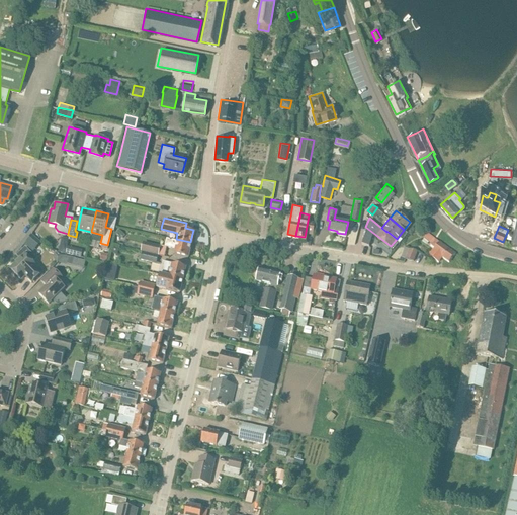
[(118,227),(114,232),(120,238),(124,233),(118,227)]
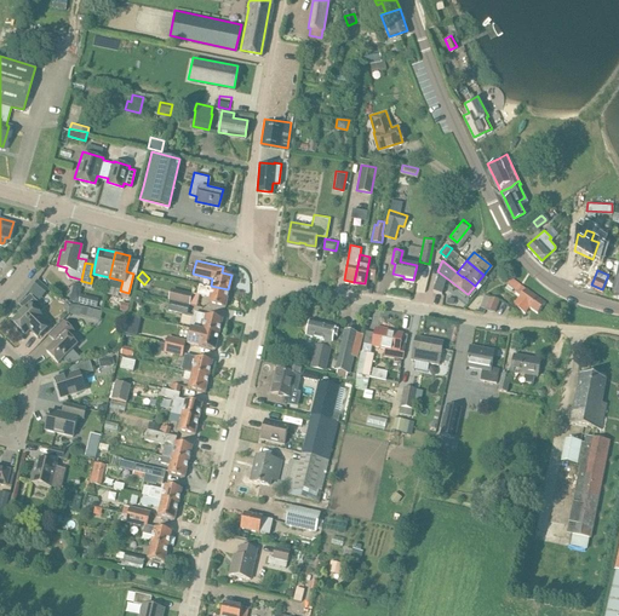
[(38,277),(28,289),(39,298),(49,287),(38,277)]
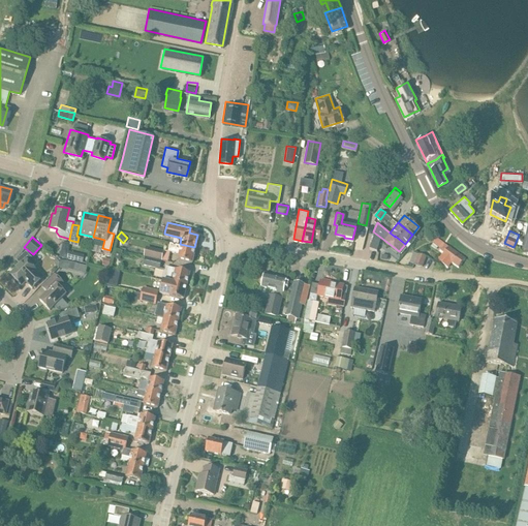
[(62,240),(59,255),(65,256),(69,242),(62,240)]
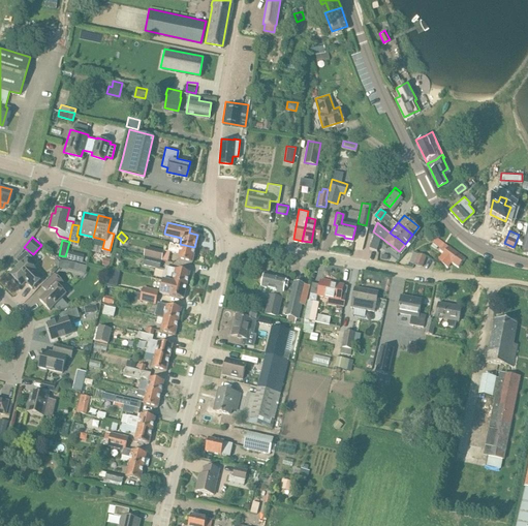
[(447,244),(443,241),(439,248),(443,251),(437,258),(446,266),(451,260),(458,266),(464,256),(448,244),(447,244)]
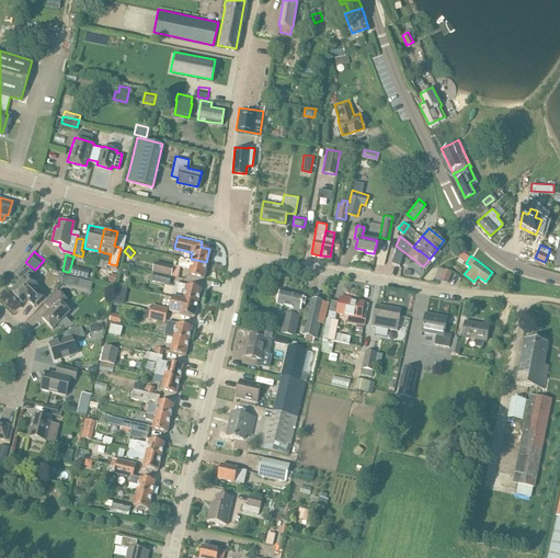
[(206,262),(191,259),(179,257),(178,264),(189,266),(187,273),(203,276),(206,262)]
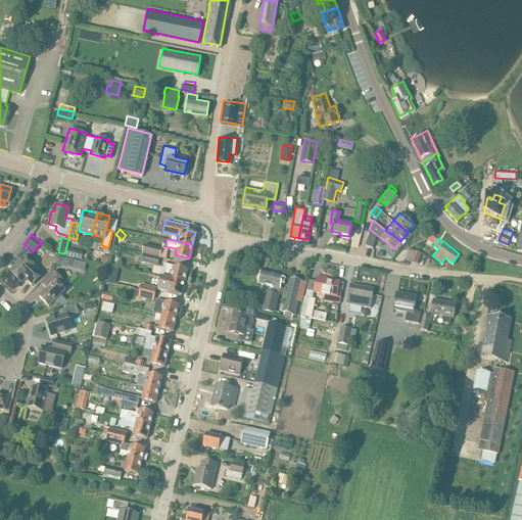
[(144,242),(142,251),(159,255),(161,246),(144,242)]
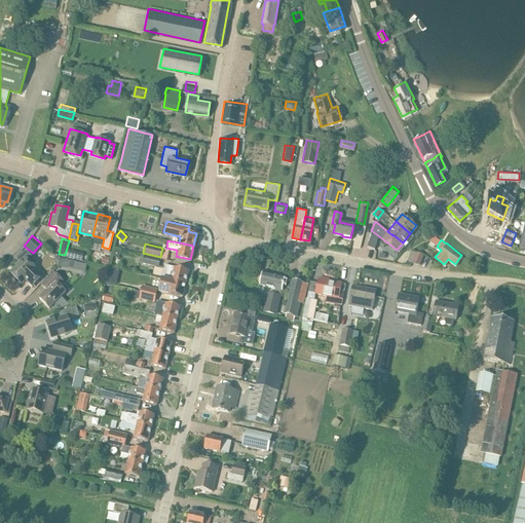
[(66,255),(73,256),(74,250),(68,248),(66,255)]
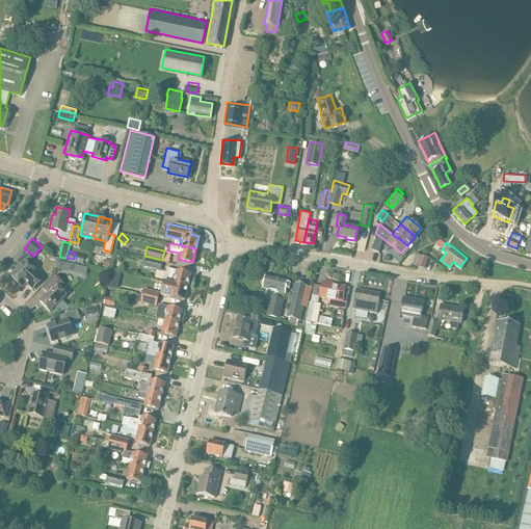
[(112,257),(120,259),(122,253),(114,250),(112,257)]
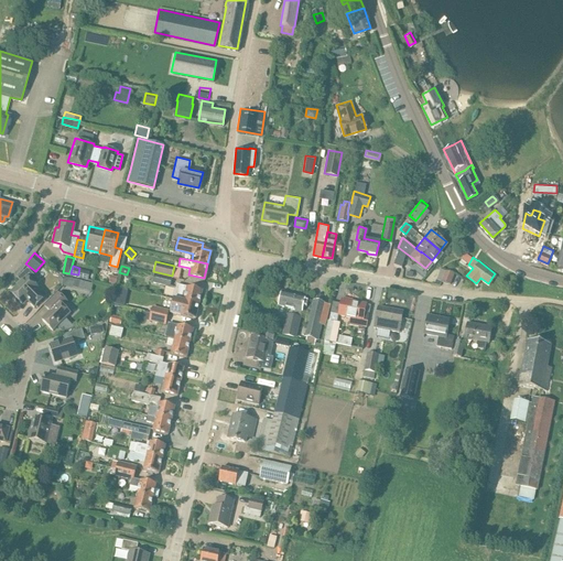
[(33,305),(42,298),(44,295),(36,288),(38,287),(35,283),(40,279),(26,267),(17,276),(21,280),(10,290),(22,302),(26,298),(33,305)]
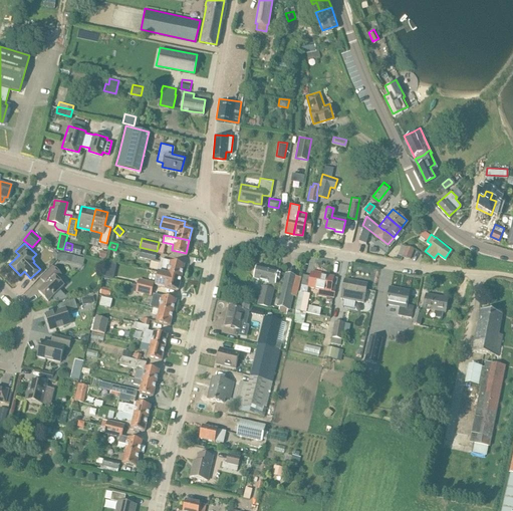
[(413,247),(404,245),(402,254),(410,256),(413,247)]
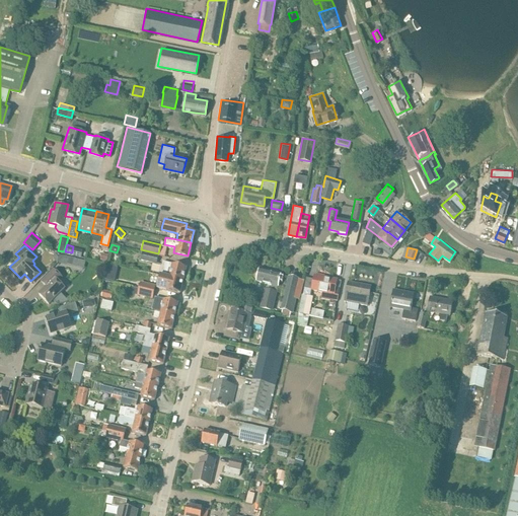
[(141,250),(139,258),(155,261),(157,254),(158,254),(158,253),(141,249),(140,250),(141,250)]
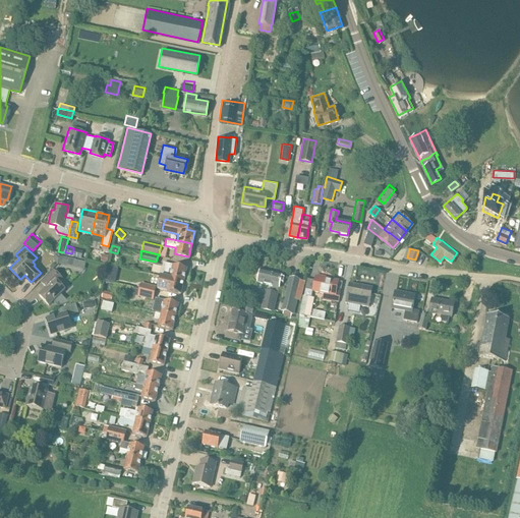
[(54,260),(57,263),(64,254),(54,252),(52,256),(54,260)]
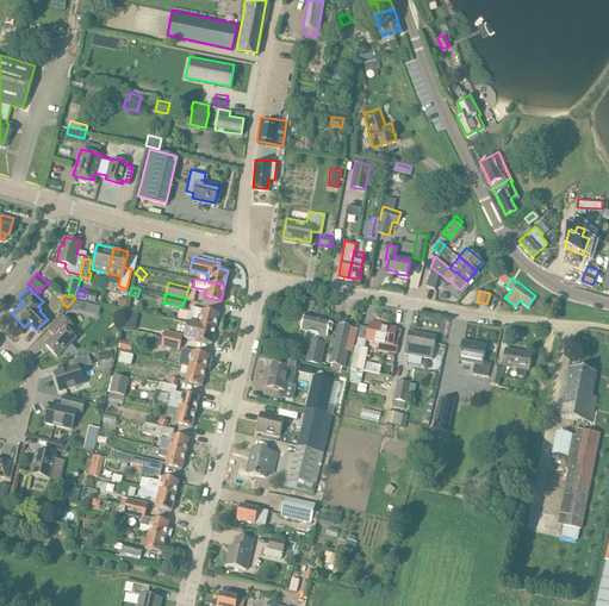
[(76,308),(84,311),(86,300),(79,299),(76,308)]
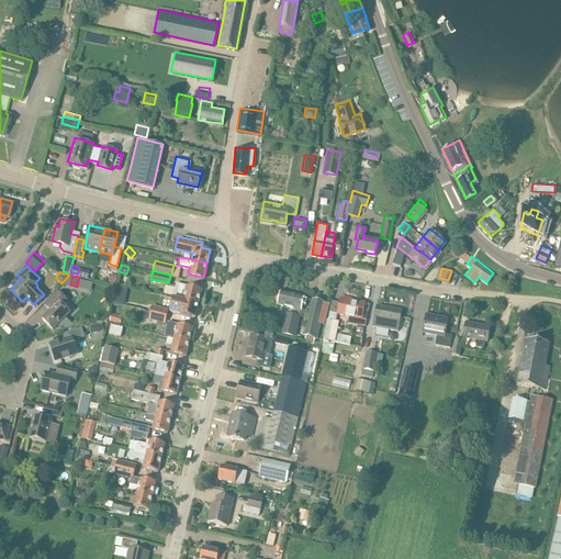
[(176,281),(172,295),(198,301),(201,288),(176,281)]
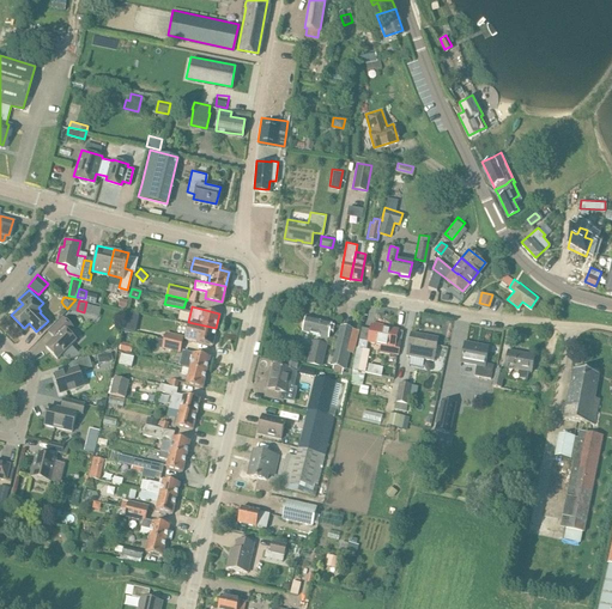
[(320,364),(331,321),(306,315),(302,329),(320,334),(319,341),(313,340),(308,360),(320,364)]
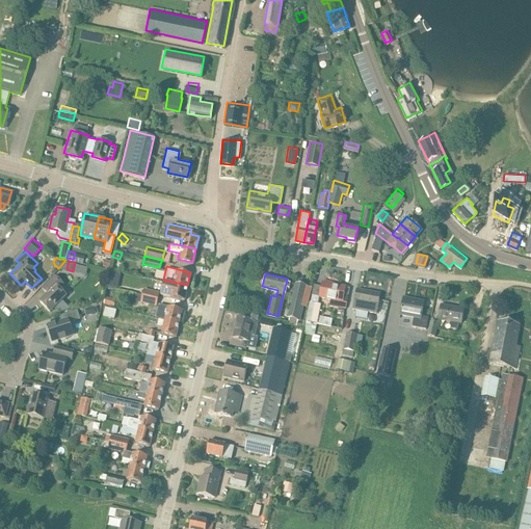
[(54,274),(49,280),(42,287),(47,292),(40,299),(49,310),(65,293),(59,287),(63,284),(54,274)]
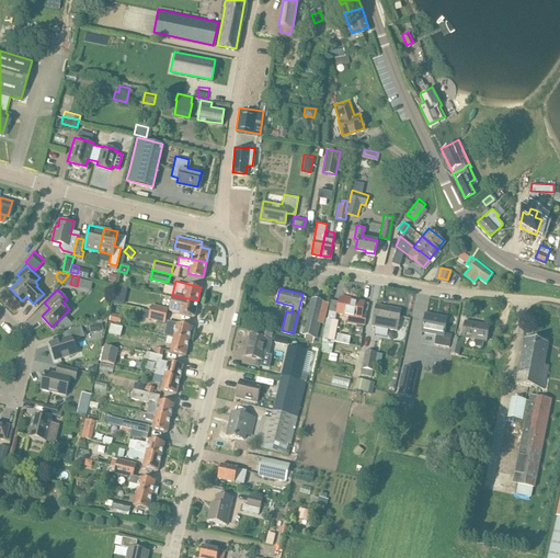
[(171,300),(169,308),(169,309),(194,315),(197,300),(172,295),(171,300)]
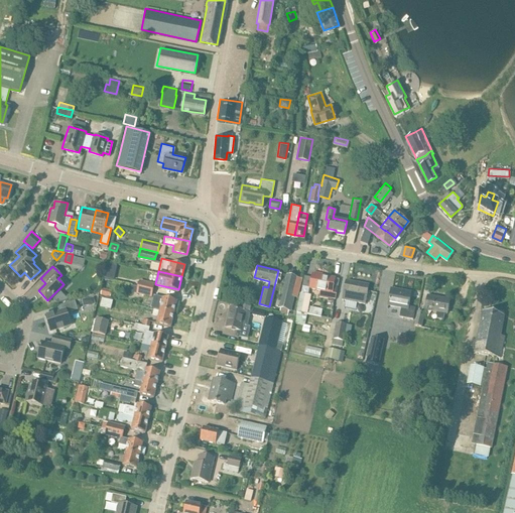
[(295,316),(294,321),(304,323),(306,311),(310,293),(307,292),(308,286),(309,286),(319,288),(318,295),(330,297),(330,296),(335,297),(337,285),(333,284),(334,276),(322,273),(313,272),(312,272),(311,275),(309,285),(301,284),(300,291),(299,291),(295,316)]
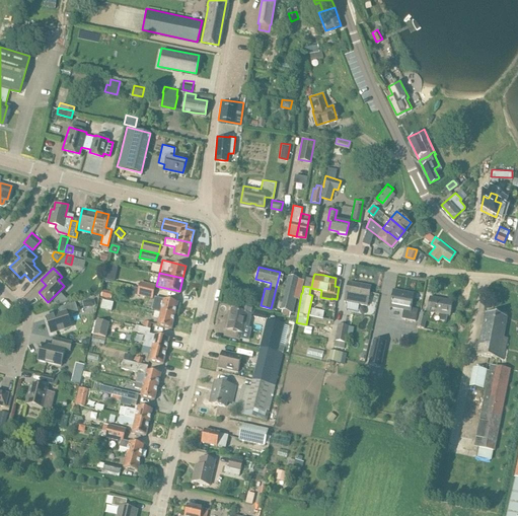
[(288,276),(281,307),(291,310),(294,296),(297,297),(301,279),(288,276)]
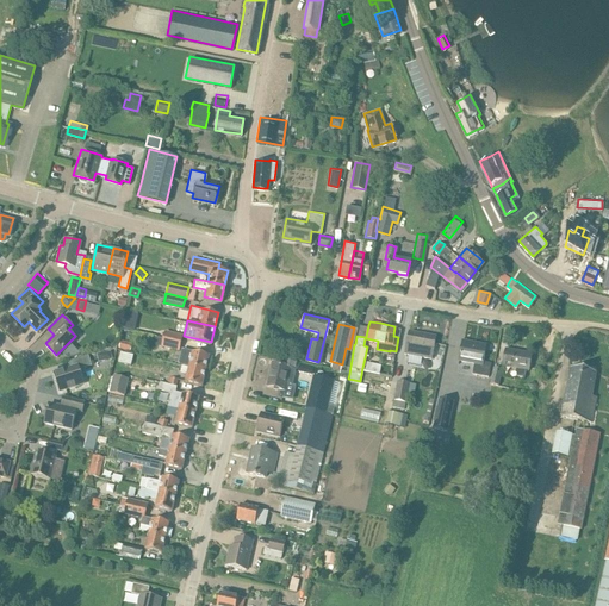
[(160,345),(179,349),(182,332),(163,329),(160,345)]
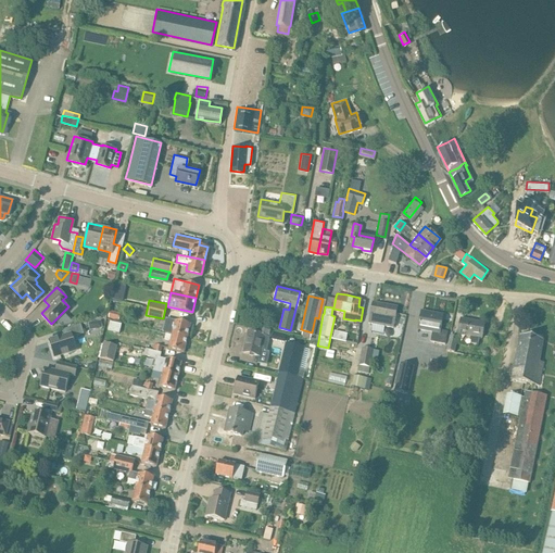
[(368,321),(373,322),(392,326),(396,306),(383,303),(383,302),(373,300),(370,312),(369,312),(368,321)]
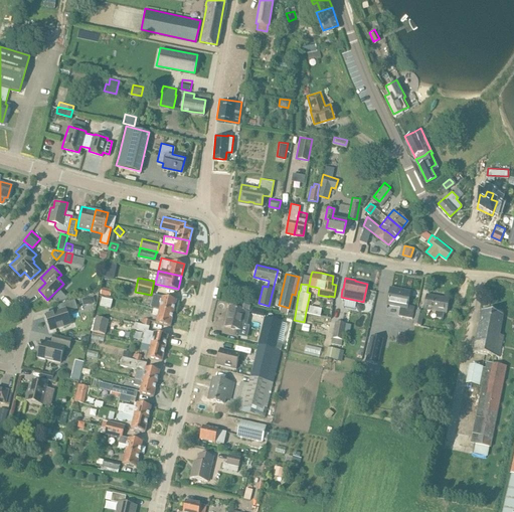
[(101,286),(100,292),(110,295),(111,288),(101,286)]
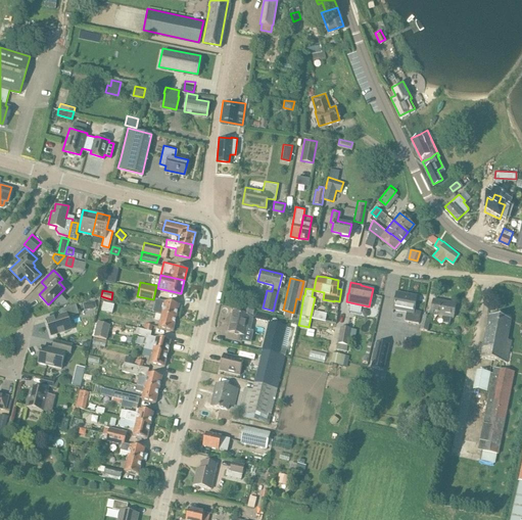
[(392,309),(405,311),(406,311),(405,319),(418,322),(420,310),(414,309),(416,294),(395,290),(392,309)]
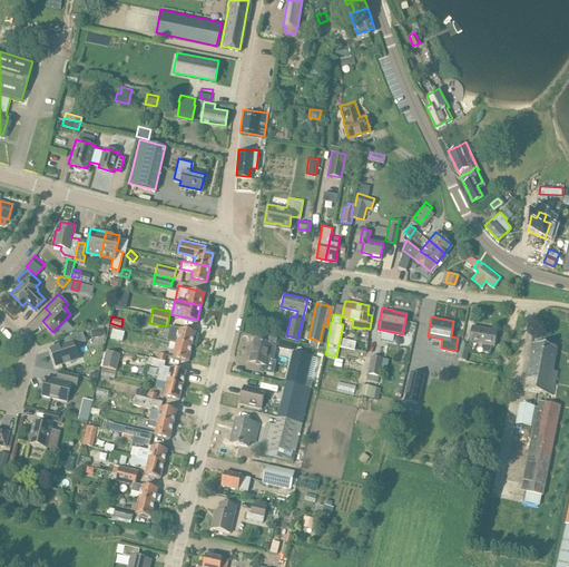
[(166,338),(166,339),(169,340),(176,341),(192,345),(195,331),(184,328),(179,326),(169,324),(168,328),(166,338)]
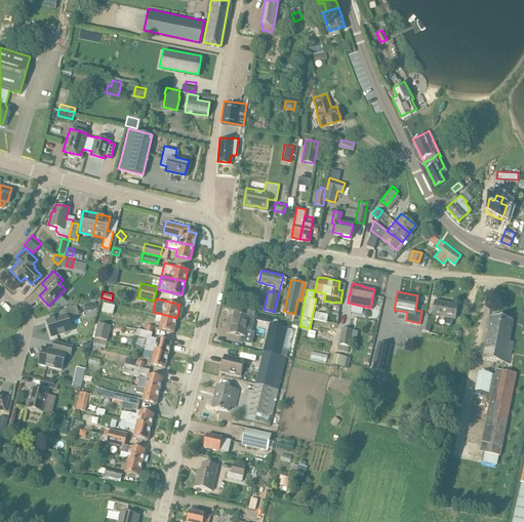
[(435,298),(433,309),(432,313),(443,315),(442,322),(450,323),(451,317),(454,317),(456,303),(435,298)]
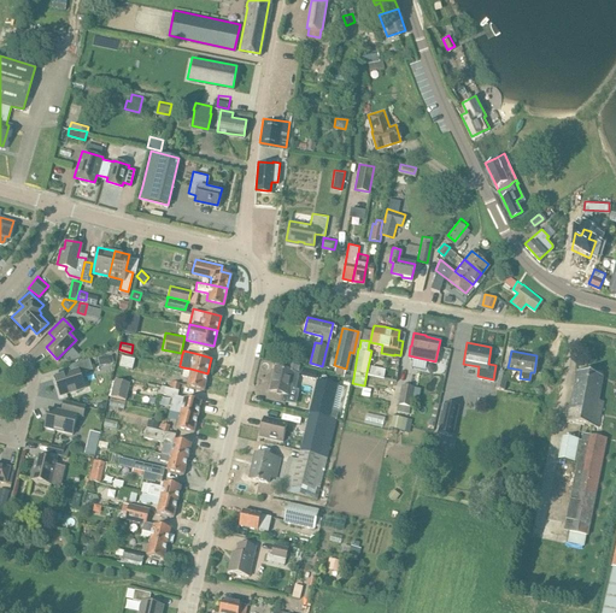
[(121,354),(118,365),(132,369),(135,358),(121,354)]
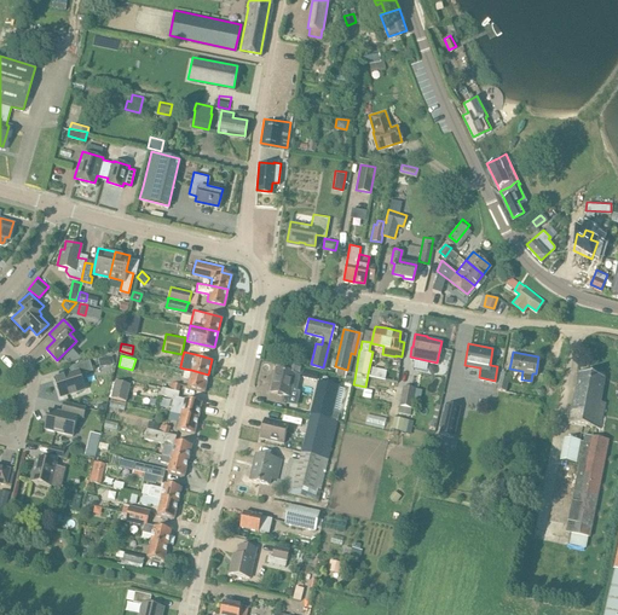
[(88,358),(80,360),(69,364),(70,371),(55,376),(61,394),(84,387),(79,372),(92,367),(88,358)]
